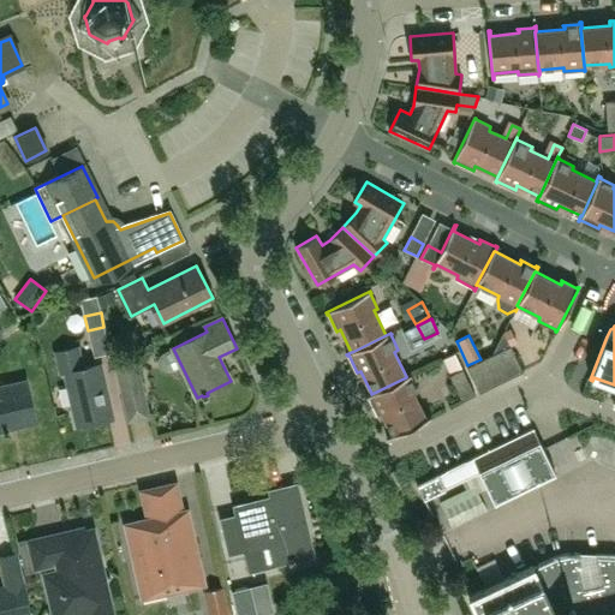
[(494,354),(506,380),(524,371),(511,346),(494,354)]
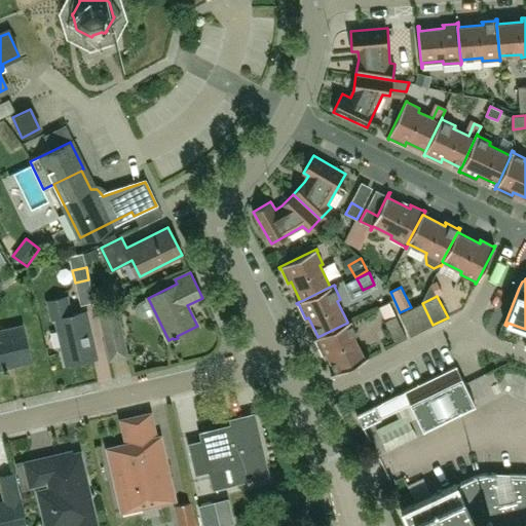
[(66,364),(97,357),(86,310),(70,314),(66,297),(47,301),(51,318),(54,317),(66,364)]
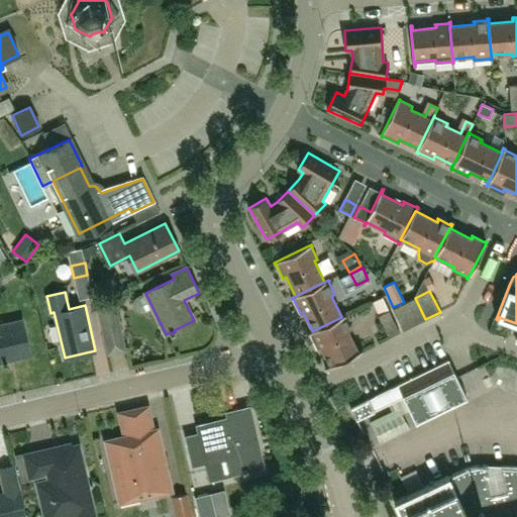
[(415,298),(404,303),(415,324),(425,319),(415,298)]
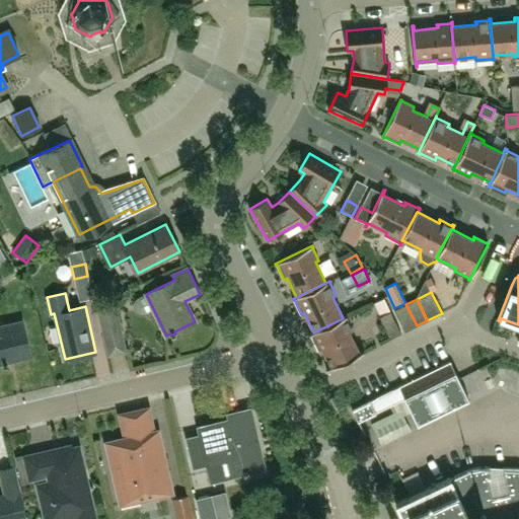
[(115,304),(98,308),(109,355),(126,351),(115,304)]
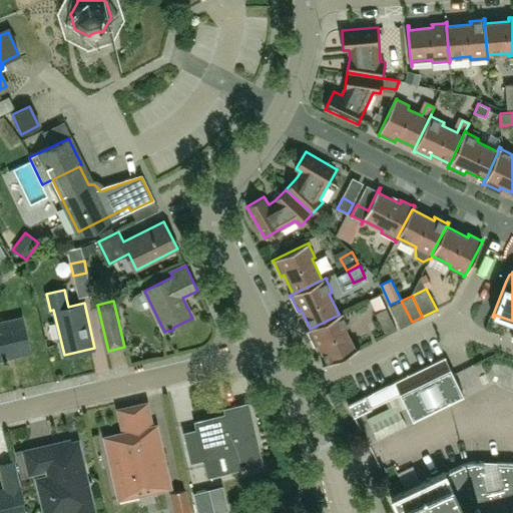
[(401,301),(390,306),(400,328),(412,322),(401,301)]
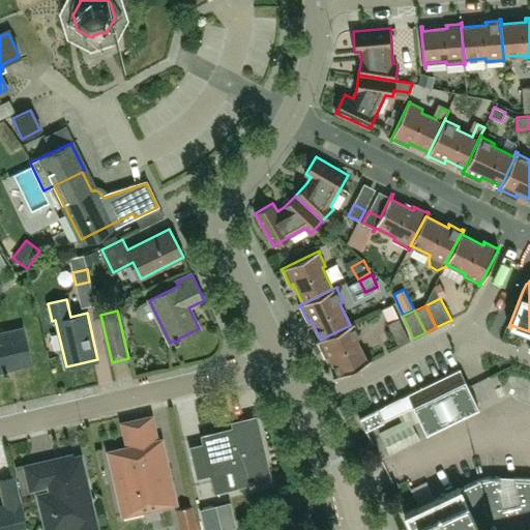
[(410,341),(399,318),(387,324),(399,346),(410,341)]
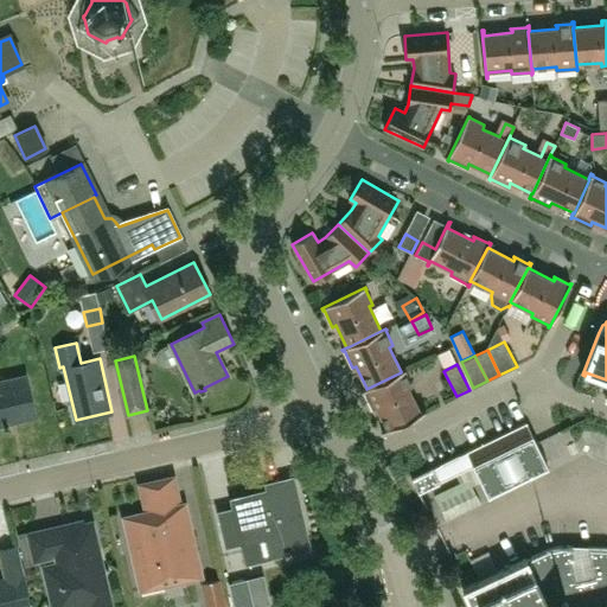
[(406,369),(401,371),(401,372),(366,389),(366,388),(362,390),(362,391),(364,391),(372,409),(376,407),(387,428),(382,430),(382,433),(426,411),(426,409),(420,411),(408,388),(413,385),(404,371),(406,370),(406,369)]
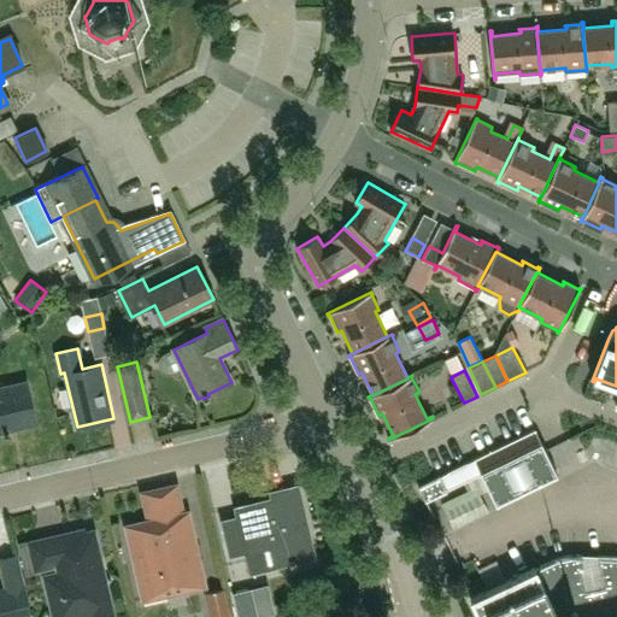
[(10,429),(36,422),(27,382),(0,388),(0,430),(4,429),(5,435),(11,434),(10,429)]
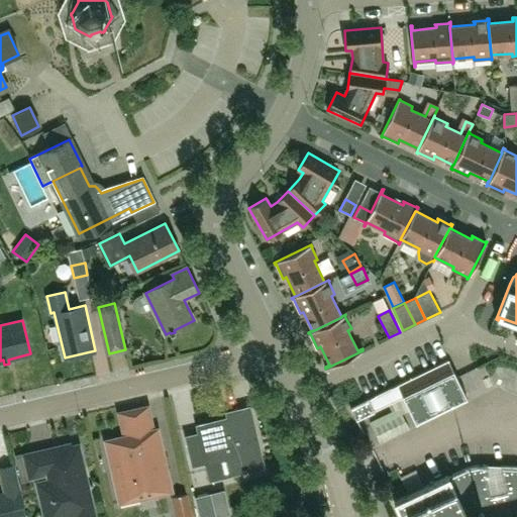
[(467,398),(456,376),(448,359),(397,385),(398,385),(392,388),(391,388),(375,396),(376,396),(350,408),(356,420),(404,398),(416,423),(467,398)]
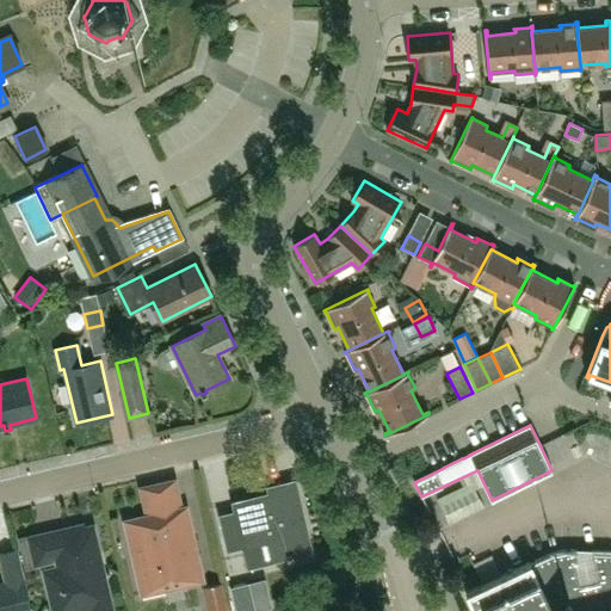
[(273,561),(312,551),(295,481),(277,486),(278,493),(234,503),(244,547),(248,566),(273,561)]
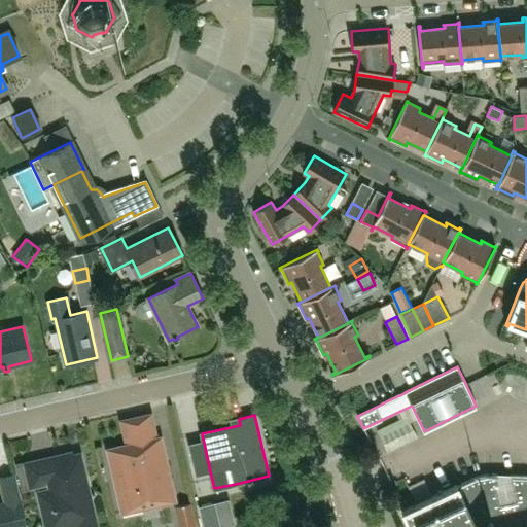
[(377,430),(387,452),(417,437),(407,416),(377,430)]
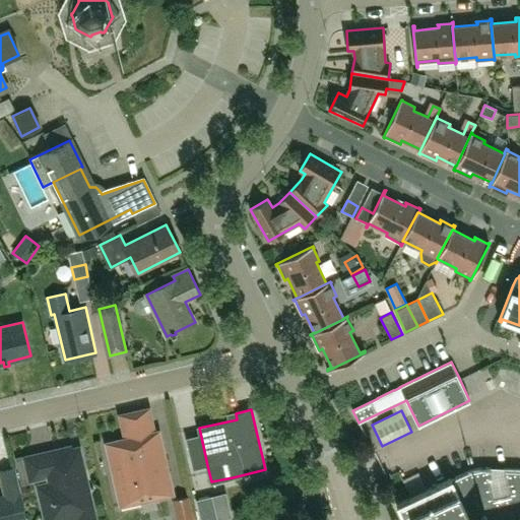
[(173,490),(159,432),(107,444),(121,506),(141,501),(141,497),(173,490)]
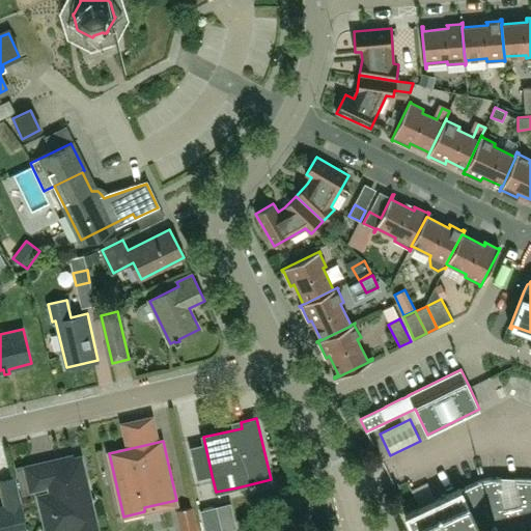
[(61,463),(46,466),(52,493),(40,496),(48,530),(59,530),(80,526),(79,522),(94,519),(80,457),(79,458),(80,459),(61,463)]
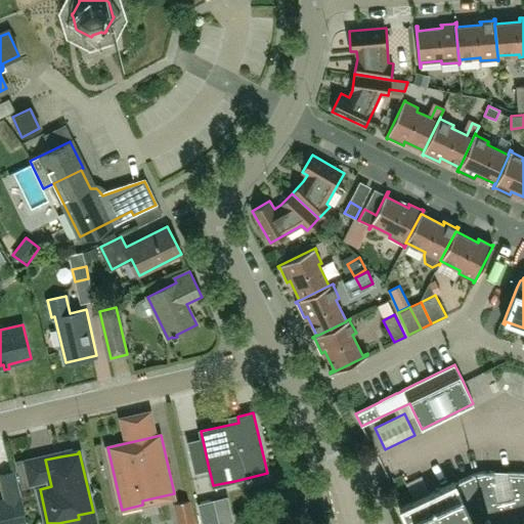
[(523,523),(523,472),(489,472),(486,472),(483,472),(479,473),(476,473),(473,474),(470,475),(399,509),(406,523),(523,523)]
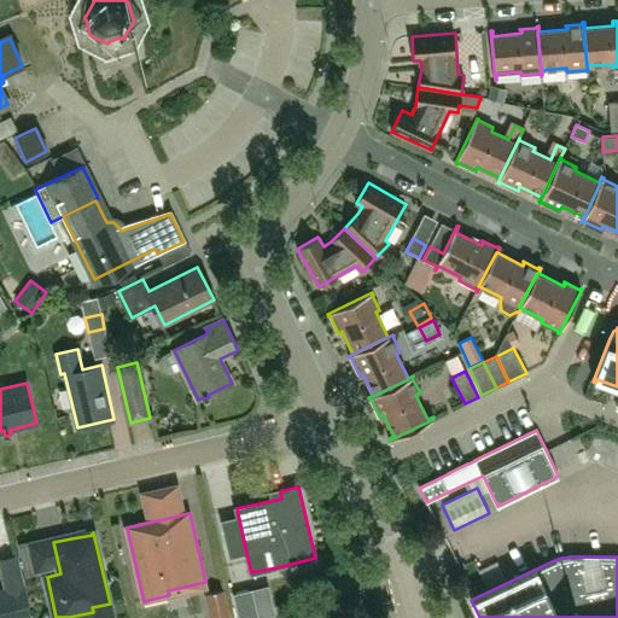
[(30,617),(17,558),(0,561),(0,563),(6,590),(0,592),(0,617),(30,617)]
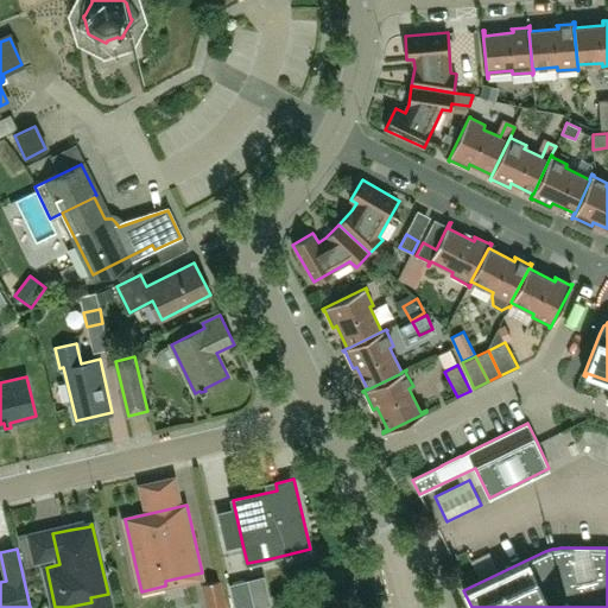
[(229,583),(234,607),(253,607),(255,607),(248,580),(229,583)]
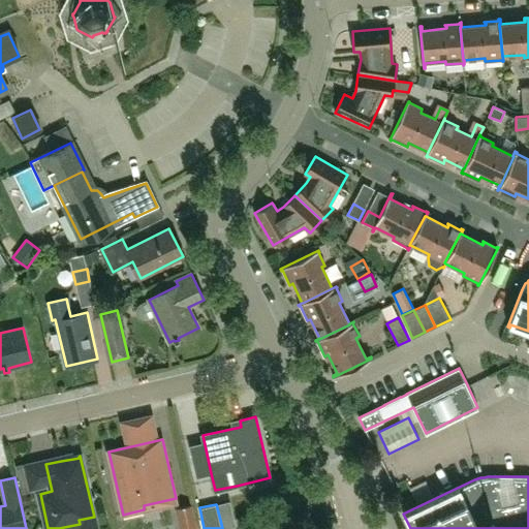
[(178,509),(182,528),(196,528),(192,506),(178,509)]
